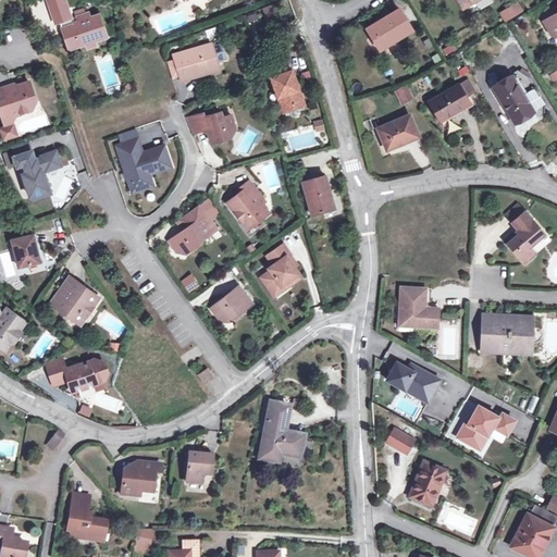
[(66,0),(64,0),(50,4),(54,16),(71,12),(66,0)]
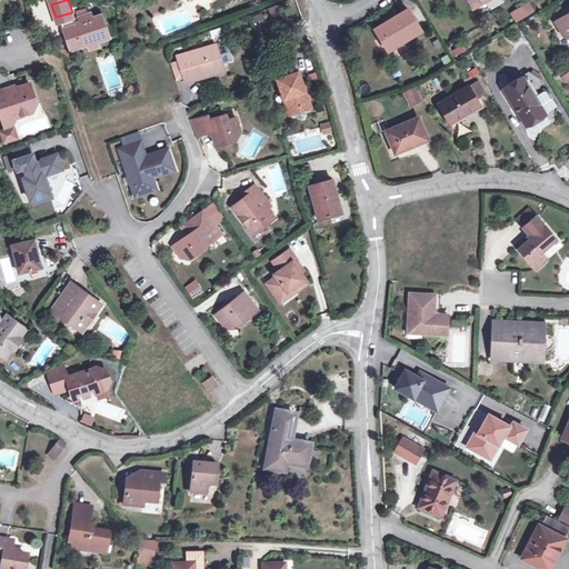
[(528,1),(509,12),(516,23),(535,11),(528,1)]
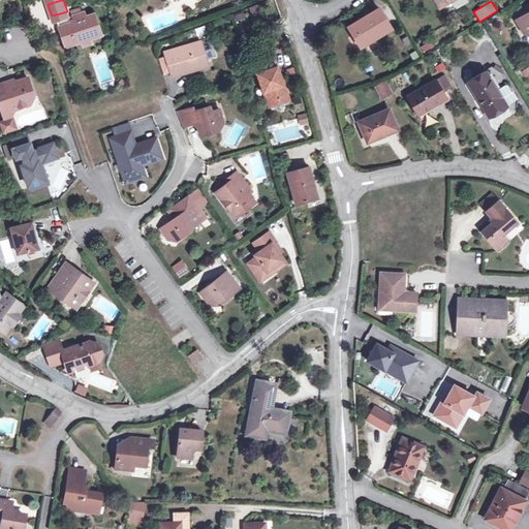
[(359,21),(348,27),(360,45),(391,27),(378,8),(363,18),(365,22),(361,24),(359,21)]
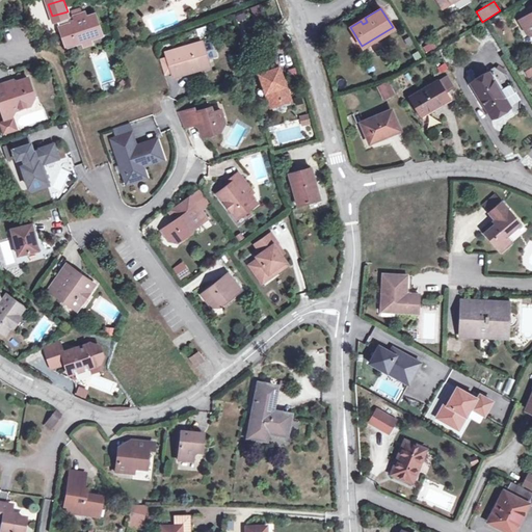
[(68,11),(52,16),(54,24),(61,22),(62,27),(59,33),(62,35),(68,49),(78,45),(77,43),(90,38),(90,42),(101,38),(98,27),(101,27),(97,16),(88,19),(86,15),(71,19),(68,11)]
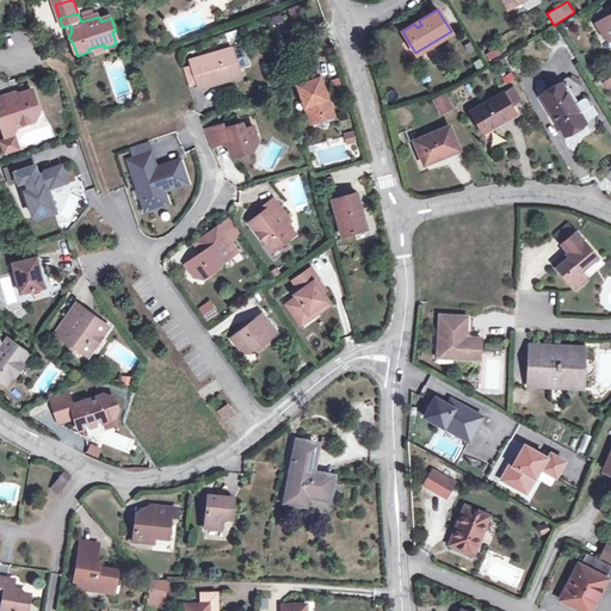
[(610,14),(608,17),(610,23),(599,30),(605,38),(610,39),(610,14)]
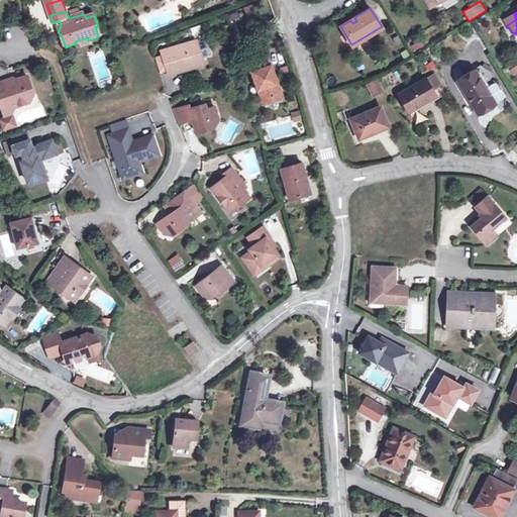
[(505,20),(507,25),(516,19),(514,14),(505,20)]
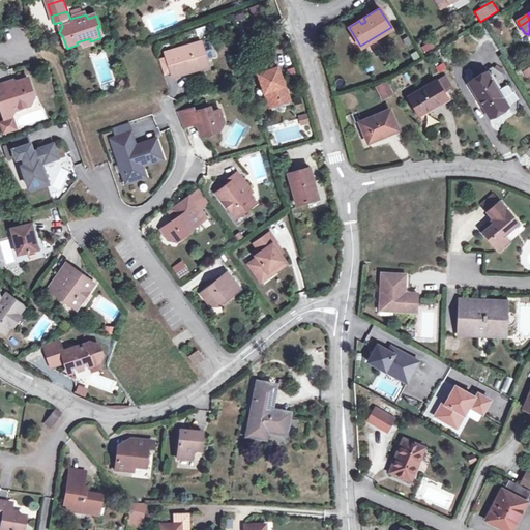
[(77,42),(78,45),(83,43),(84,48),(92,46),(90,41),(90,38),(77,42)]
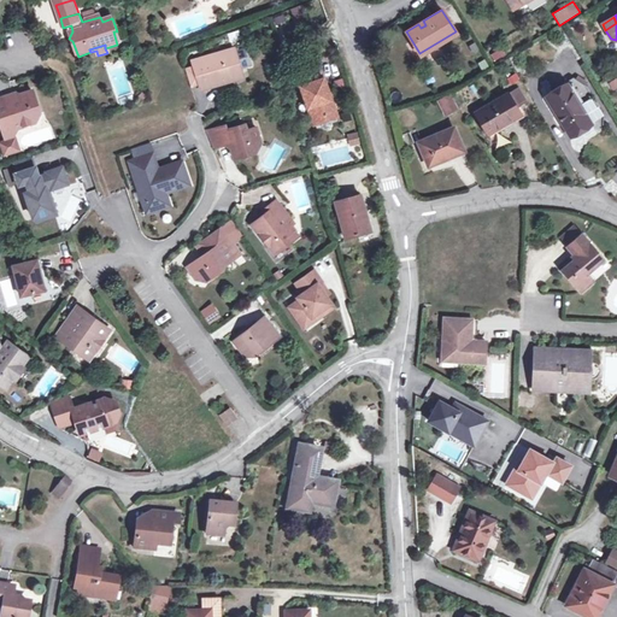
[(236,51),(194,63),(197,69),(201,86),(204,92),(230,83),(229,80),(244,76),(236,51)]
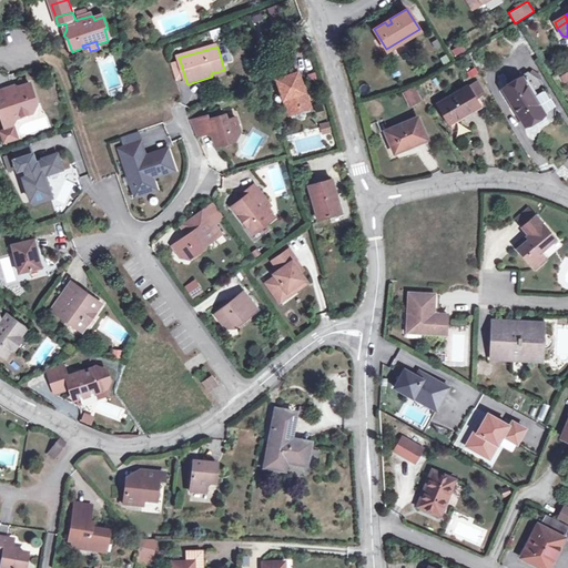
[(181,63),(172,66),(178,81),(185,79),(181,63)]
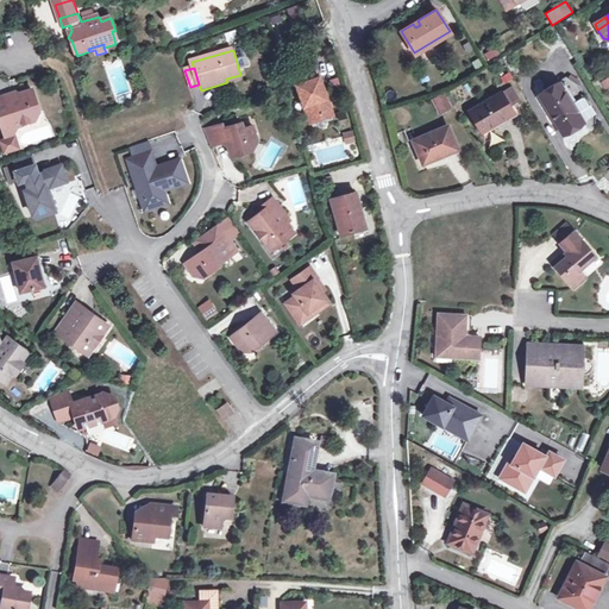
[(316,69),(295,76),(297,85),(296,86),(308,118),(309,118),(331,111),(332,110),(320,77),(319,77),(316,69)]
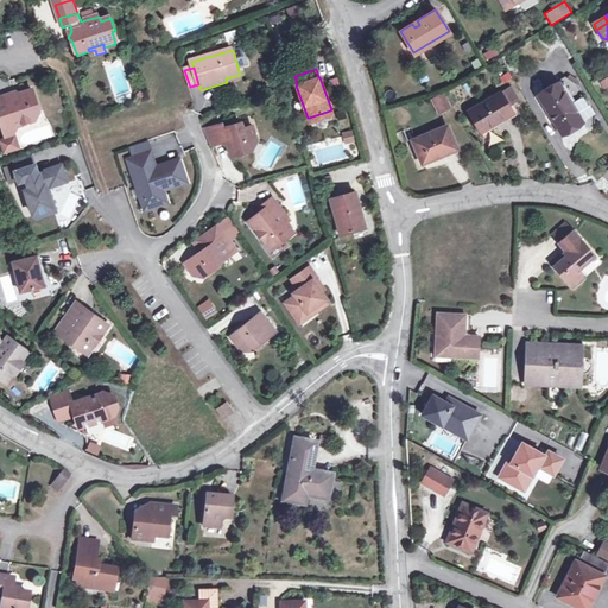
[(558,83),(539,95),(562,133),(582,120),(586,126),(590,124),(593,111),(589,105),(586,106),(581,99),(584,96),(576,84),(564,76),(559,80),(562,82),(558,83)]
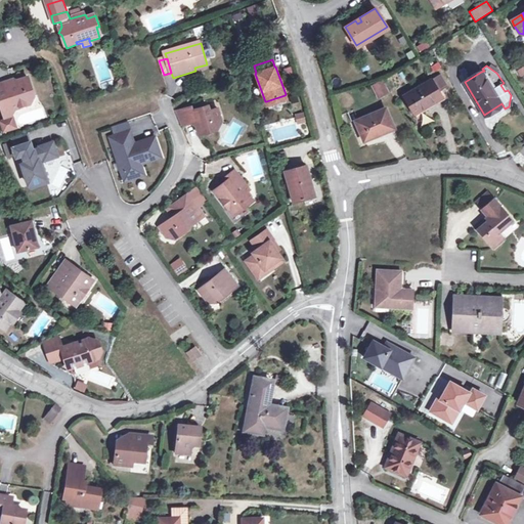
[(11,81),(0,83),(0,106),(2,112),(9,110),(30,103),(34,96),(28,78),(12,82),(11,81)]
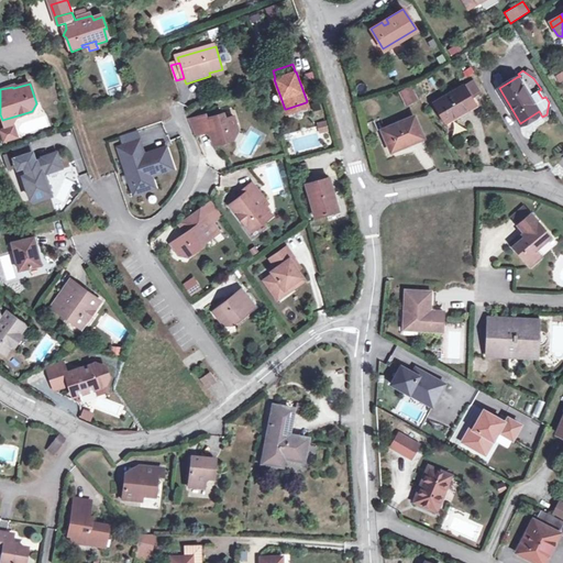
[(463,84),(433,101),(445,122),(457,116),(456,113),(474,103),(463,84)]
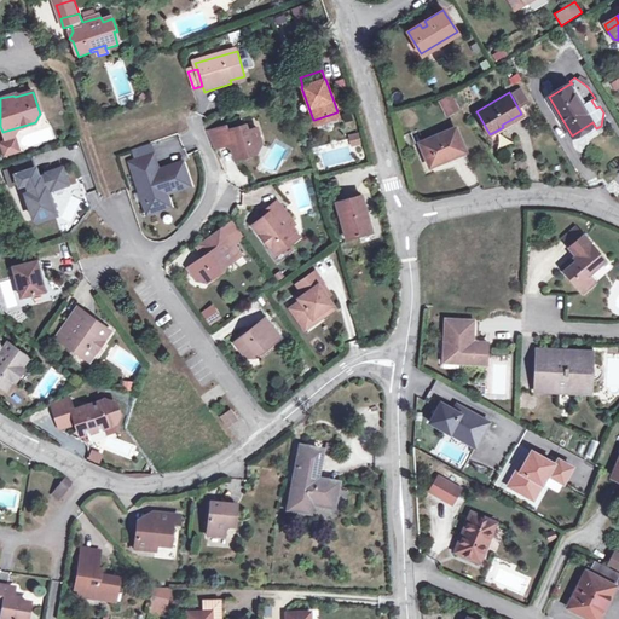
[(451,94),(439,99),(446,114),(457,109),(451,94)]
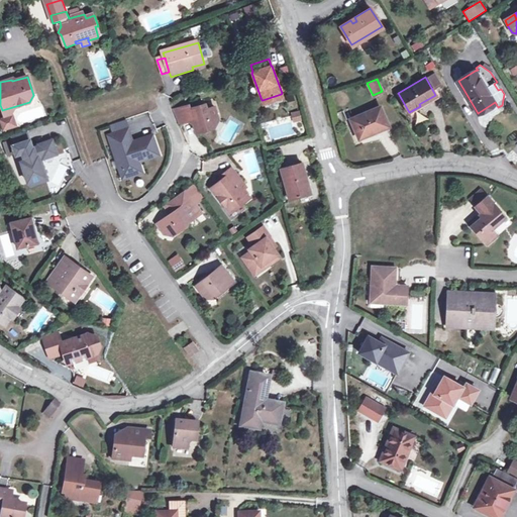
[(281,94),(263,100),(266,107),(271,105),(271,107),(273,108),(278,106),(279,104),(278,102),(283,100),(281,94)]
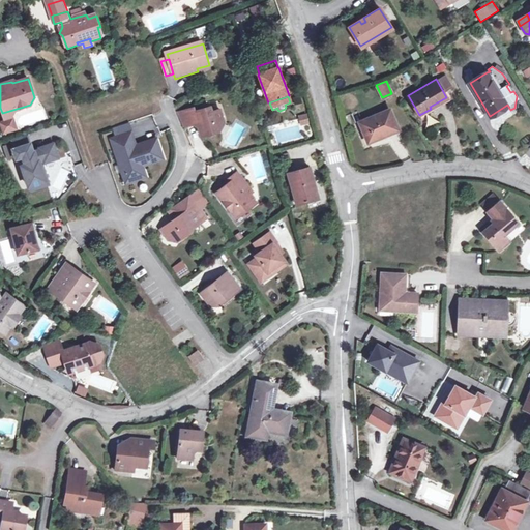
[(195,109),(179,114),(185,128),(199,124),(203,138),(221,133),(225,124),(222,111),(213,113),(211,108),(196,112),(195,109)]
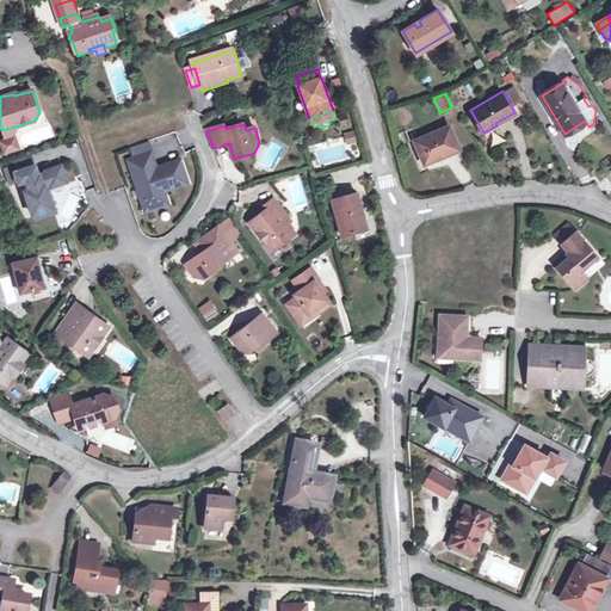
[(449,125),(414,141),(424,164),(437,158),(436,155),(457,147),(449,125)]
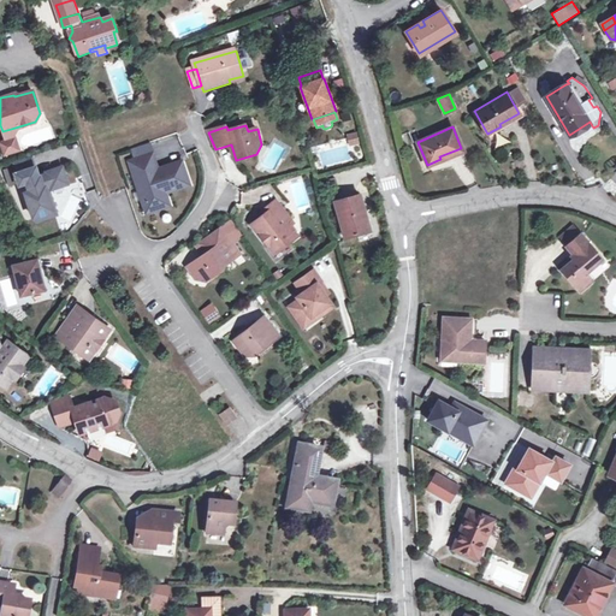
[(357,132),(347,134),(348,144),(359,143),(357,132)]
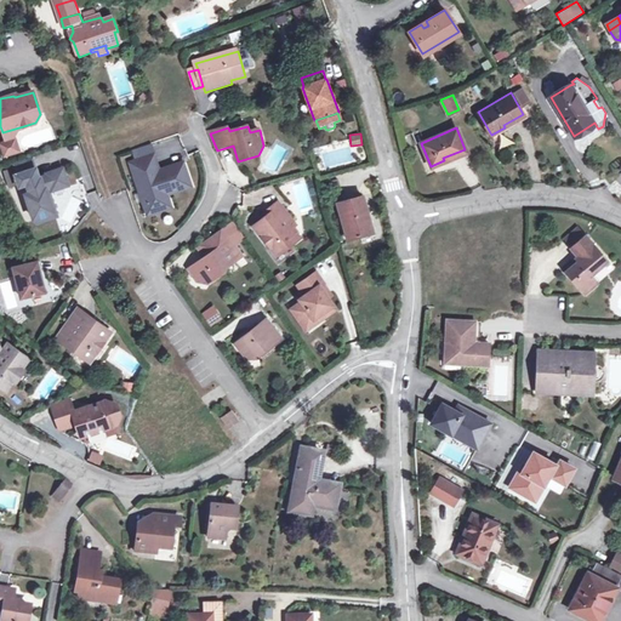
[(13,137),(4,140),(5,142),(0,143),(4,155),(20,151),(17,138),(13,140),(13,137)]
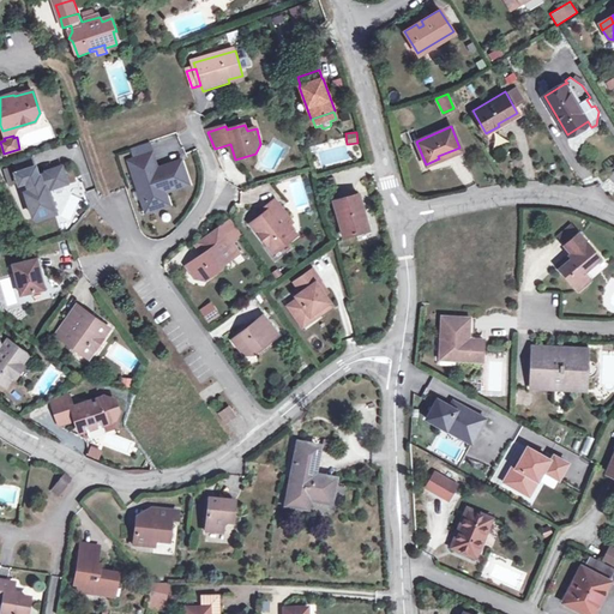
[(150,143),(133,149),(137,158),(152,152),(150,143)]
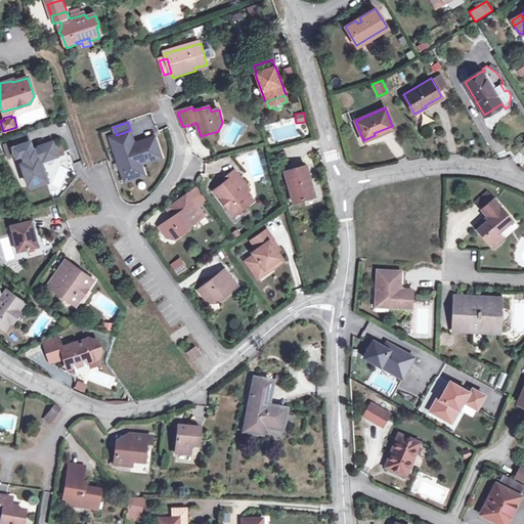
[(111,137),(123,173),(142,167),(141,163),(162,157),(156,137),(139,142),(140,144),(135,146),(134,143),(130,130),(117,135),(111,137)]
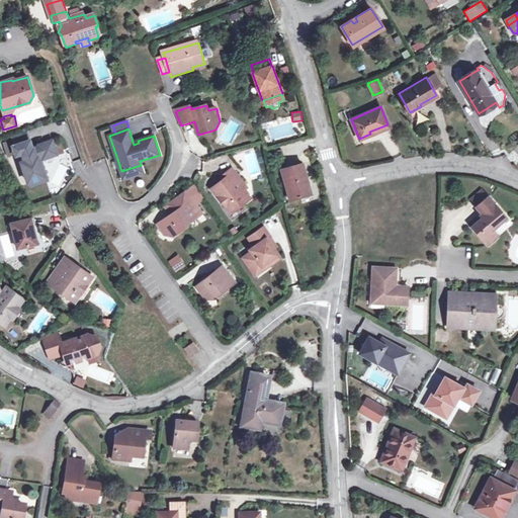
[(13,138),(15,146),(30,141),(27,133),(13,138)]
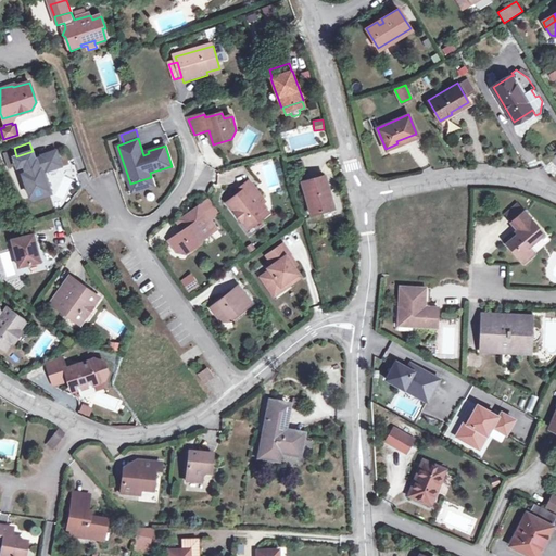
[(32,196),(49,189),(41,168),(47,166),(48,169),(61,165),(57,151),(42,155),(43,156),(35,160),(33,151),(16,156),(20,165),(25,164),(28,173),(24,174),(32,196)]
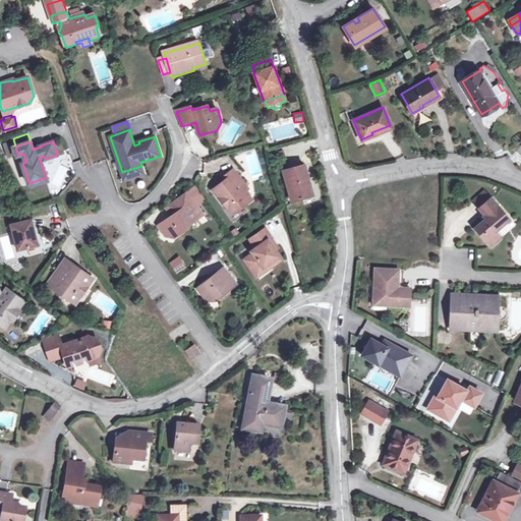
[(31,187),(50,181),(42,157),(39,158),(46,177),(30,183),(31,187)]
